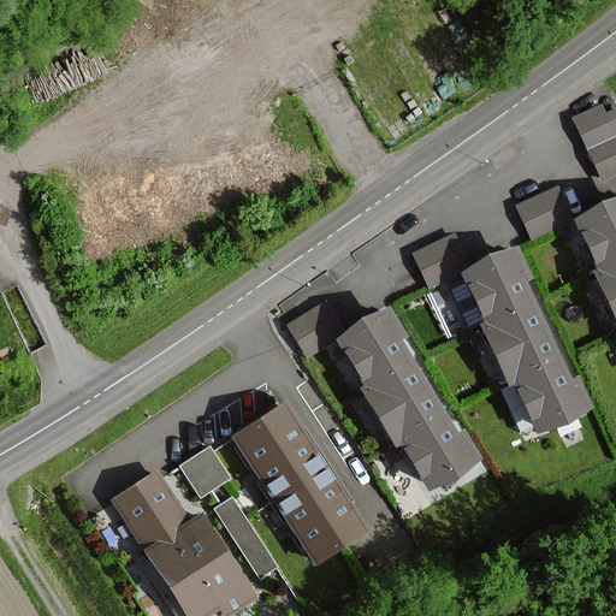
[(599,107),(573,119),(603,184),(615,178),(615,110),(603,117),(599,107)]
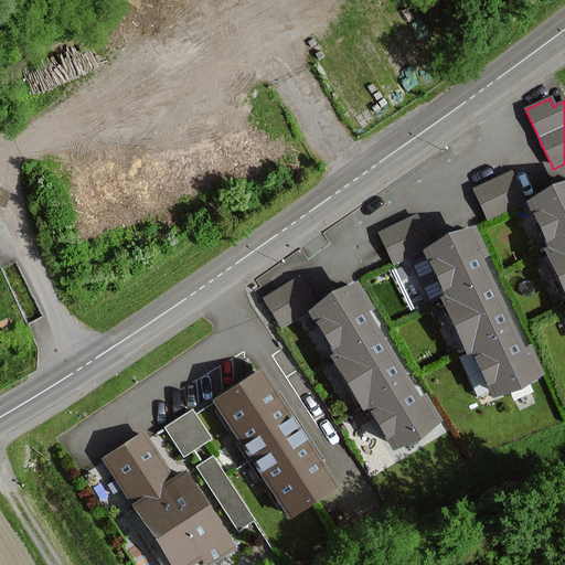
[(512,172),(473,190),(488,220),(525,202),(512,172)]
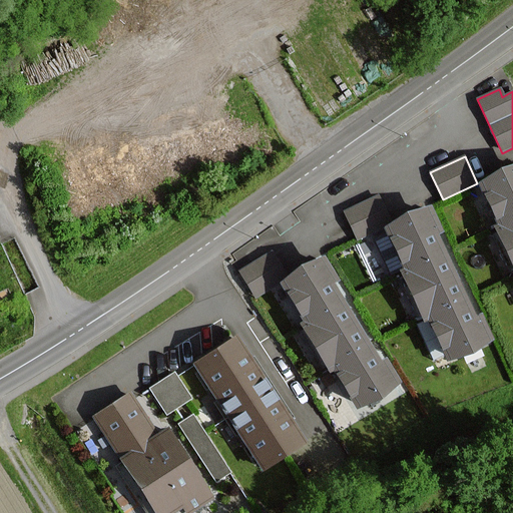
[(512,169),(478,186),(512,261),(512,169)]
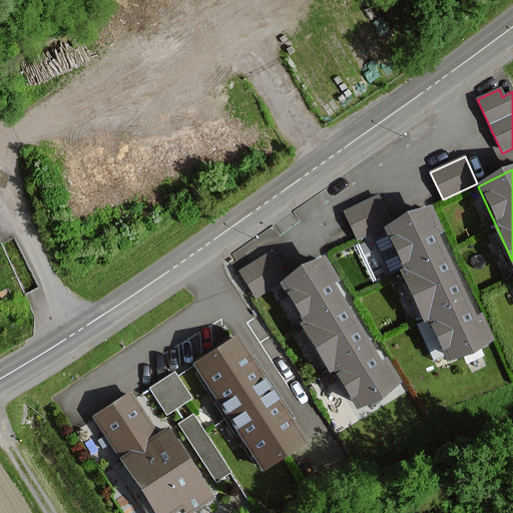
[(377,196),(345,212),(358,238),(390,222),(377,196)]
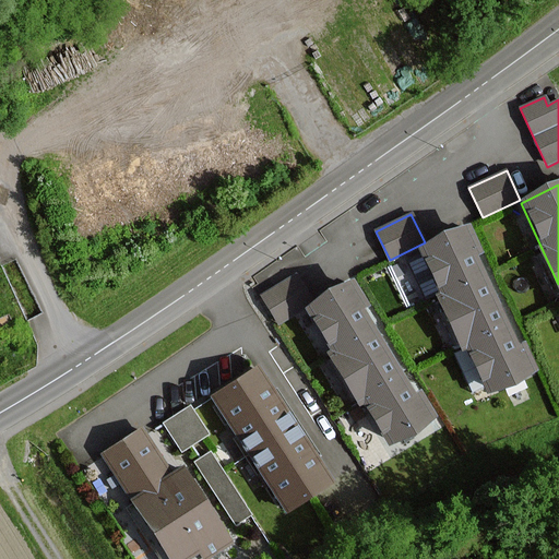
[(465,228),(414,252),(482,396),(533,372),(465,228)]
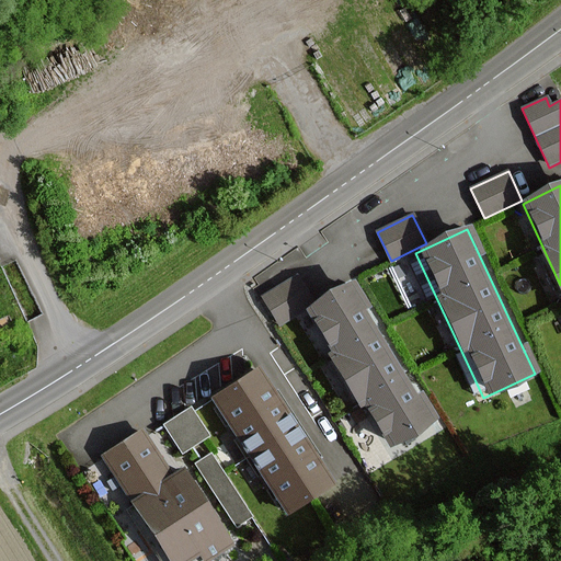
[(296,276),(263,297),(279,323),(312,304),(296,276)]
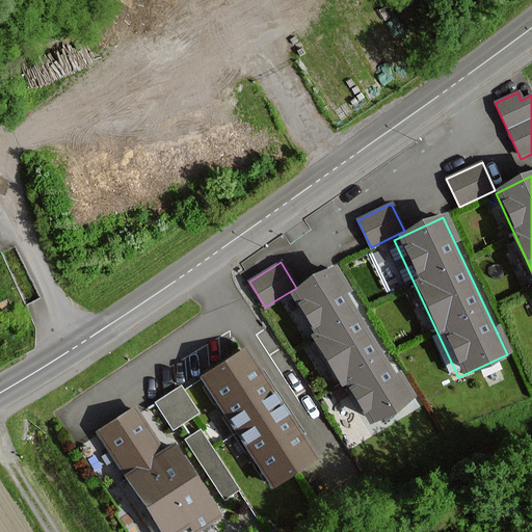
[(336,268),(290,295),(366,426),(413,399),(336,268)]
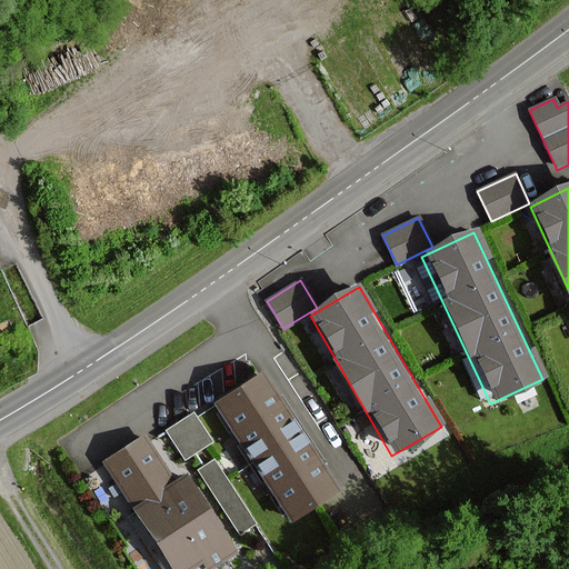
[(260,375),(217,403),(291,518),(335,489),(260,375)]
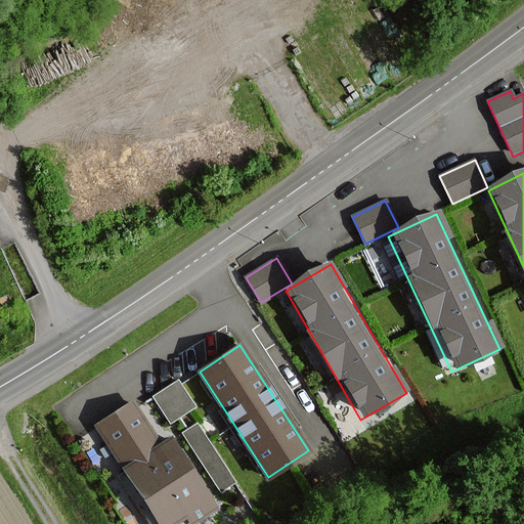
[(178,380),(153,396),(170,424),(195,407),(178,380)]
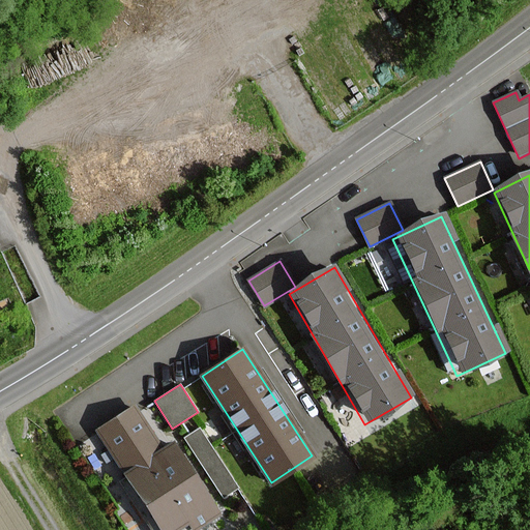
[(134,407),(97,429),(128,478),(124,484),(152,529),(197,529),(217,518),(171,443),(160,449),(134,407)]
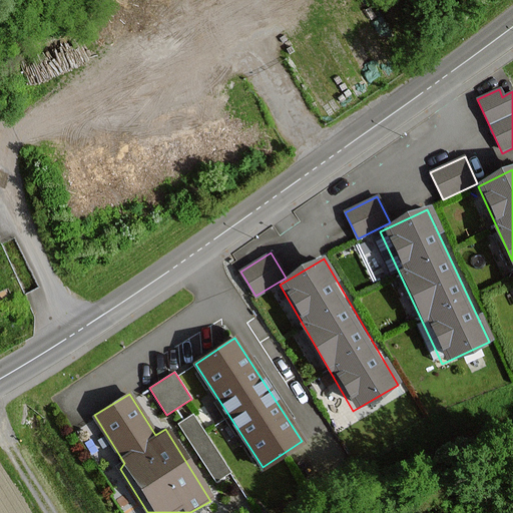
[(193,415),(178,424),(216,483),(231,473),(193,415)]
